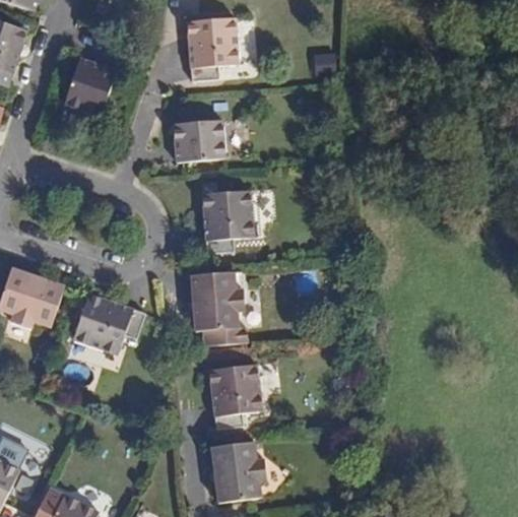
[(3,0),(33,10),(36,0),(3,0)]
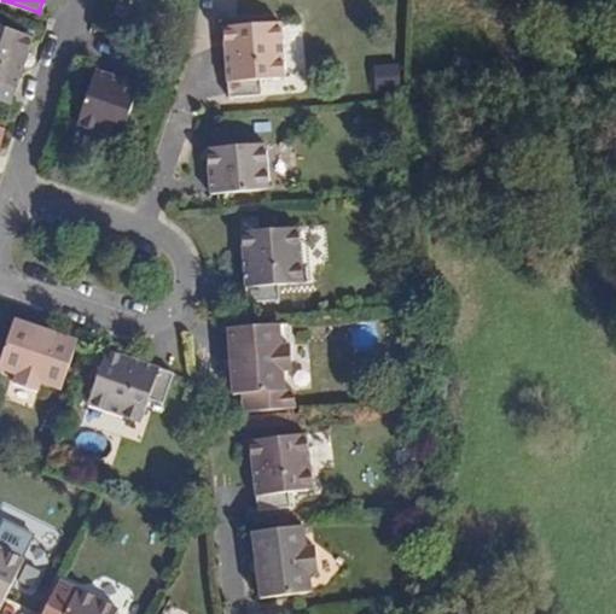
[(221,9),(226,80),(259,77),(257,62),(282,60),(278,4),(221,9)]
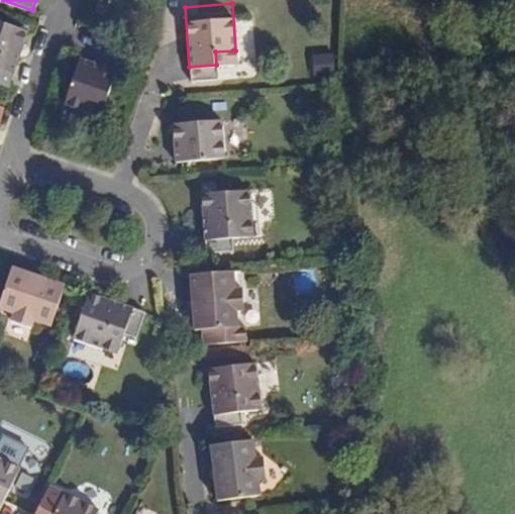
[(0,82),(7,84),(26,27),(0,19),(0,82)]
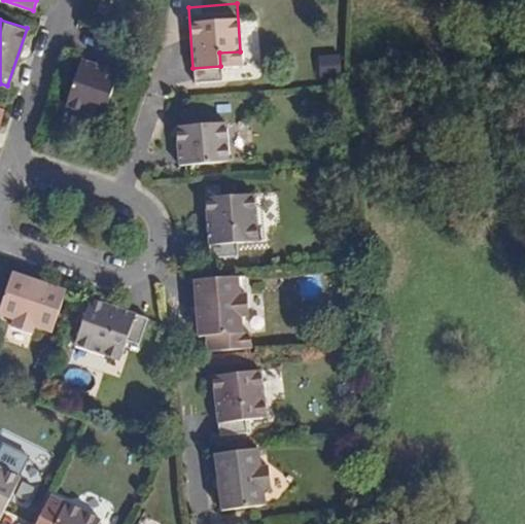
[(116,69),(79,56),(63,103),(100,116),(116,69)]
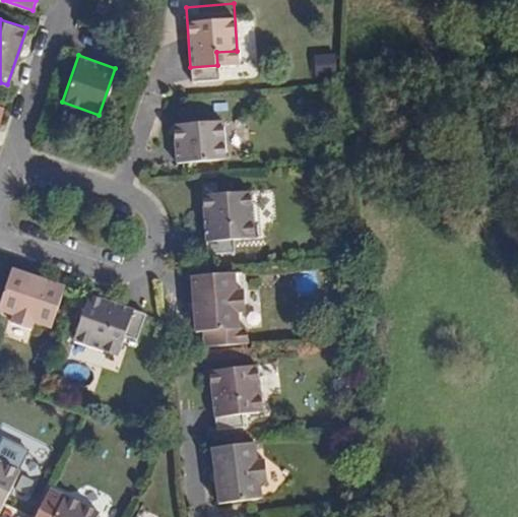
[(221,119),(173,123),(176,160),(224,157),(221,119)]
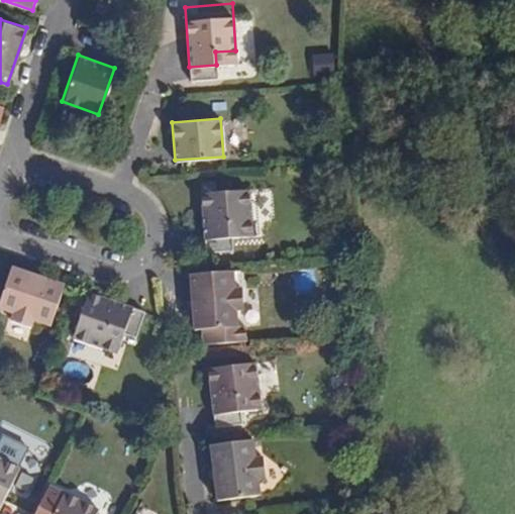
[(206,251),(233,249),(232,236),(252,234),(248,188),(201,192),(206,251)]
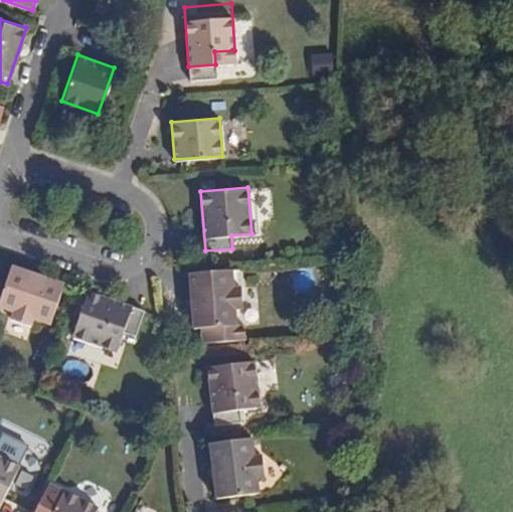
[(30,324),(32,317),(49,323),(62,282),(10,265),(0,293),(0,306),(11,310),(9,317),(30,324)]
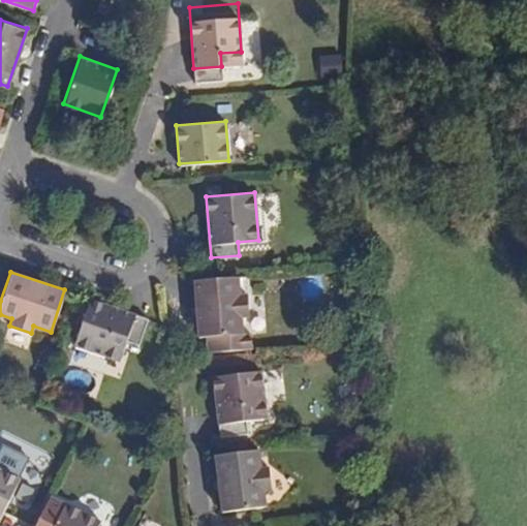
[(194,277),(198,334),(206,334),(207,349),(251,347),(250,331),(242,331),(241,315),(248,314),(247,291),(240,292),(239,274),(194,277)]
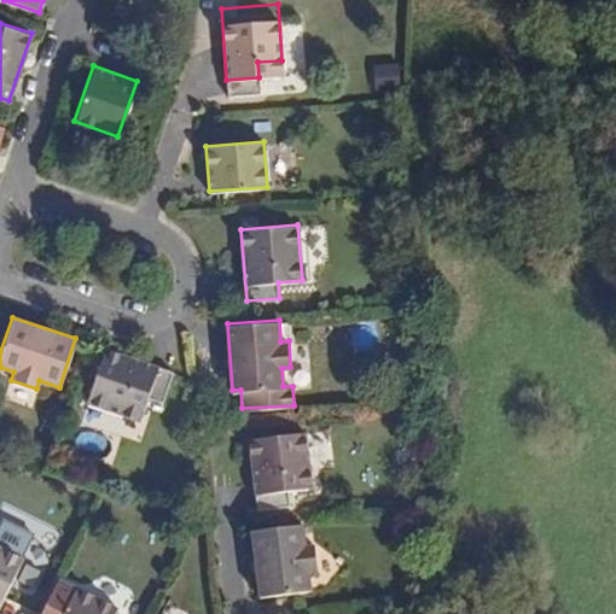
[(105,348),(86,402),(139,420),(147,397),(162,402),(172,372),(105,348)]
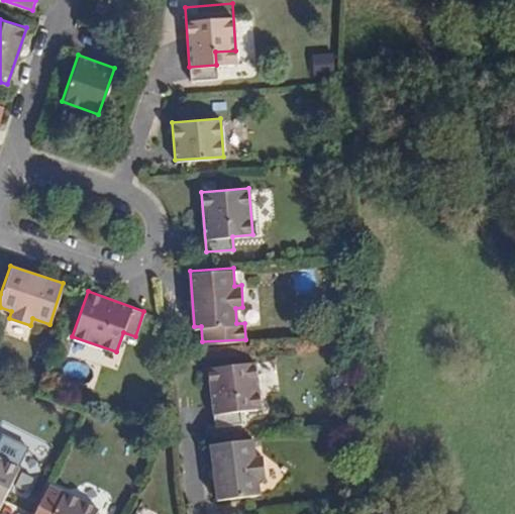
[(207,367),(214,425),(241,422),(239,410),(261,406),(253,361),(207,367)]
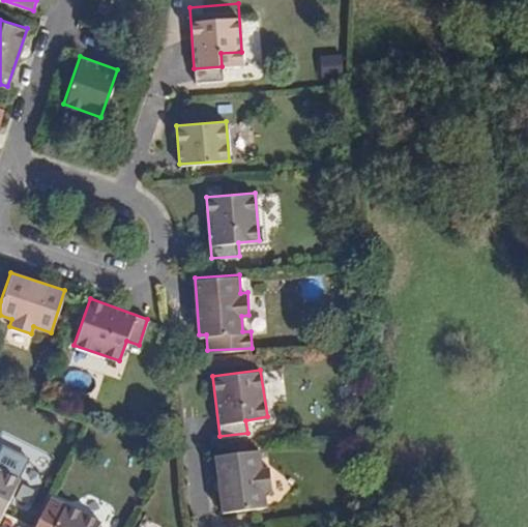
[(261,466),(258,448),(214,454),(222,510),(265,505),(263,489),(270,488),(268,465),(261,466)]
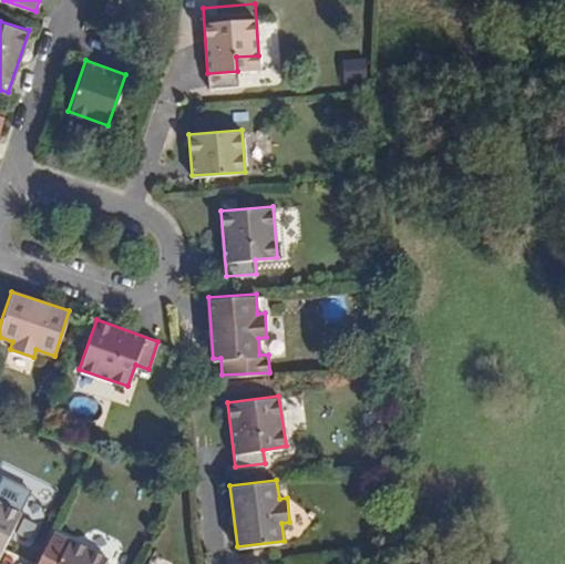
[(0,560),(7,563),(11,563),(34,519),(0,501),(0,560)]
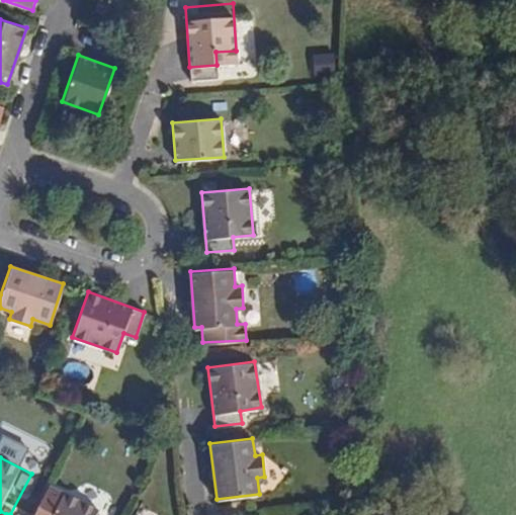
[(67,514),(110,514),(76,498),(67,514)]
